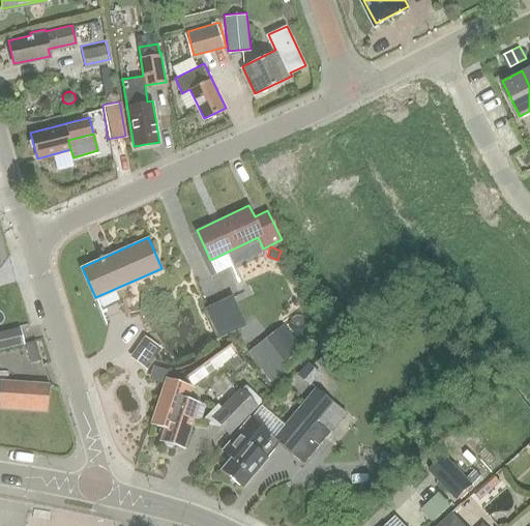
[(207,303),(223,333),(249,320),(234,290),(207,303)]
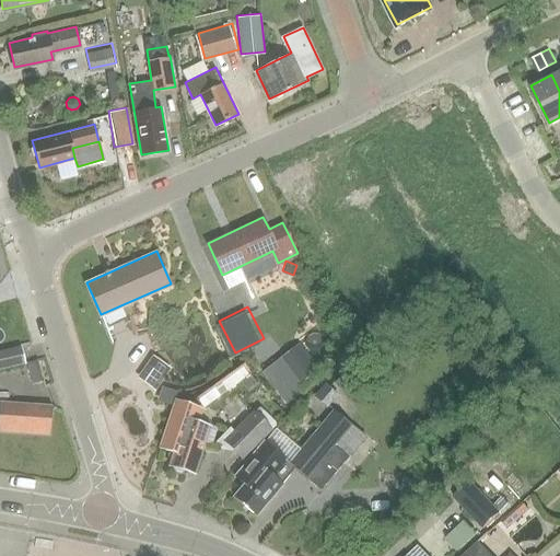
[(301,380),(325,363),(306,336),(282,354),(301,380)]
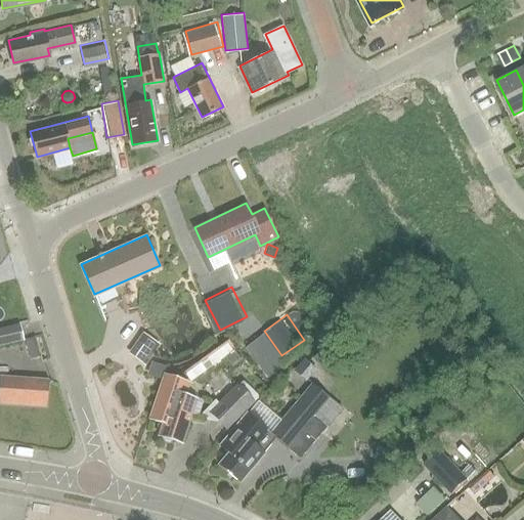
[(0,328),(0,346),(23,341),(19,325),(0,328)]
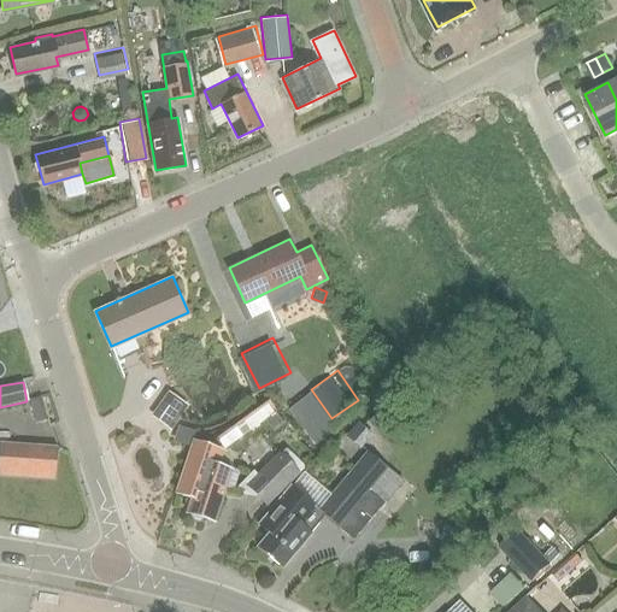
[(170,424),(184,400),(166,388),(151,412),(170,424)]
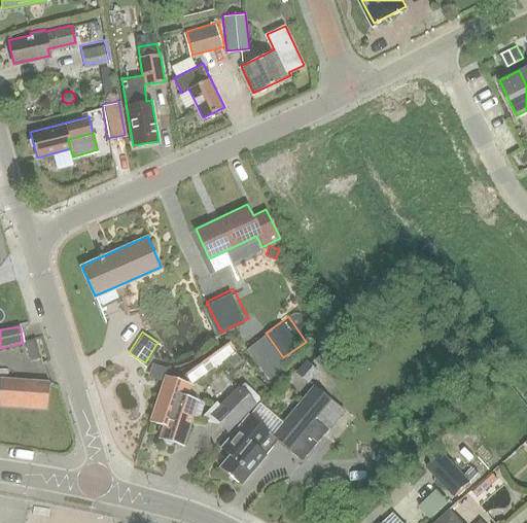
[(231,341),(186,372),(191,378),(225,353),(234,363),(243,357),(235,347),(231,341)]
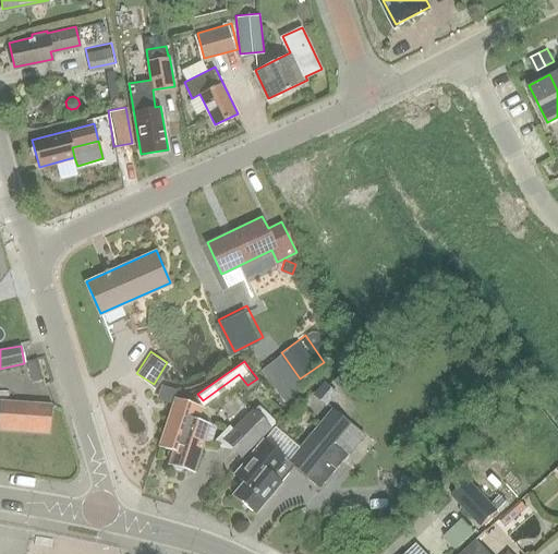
[(288,374),(273,385),(284,400),(299,389),(288,374)]
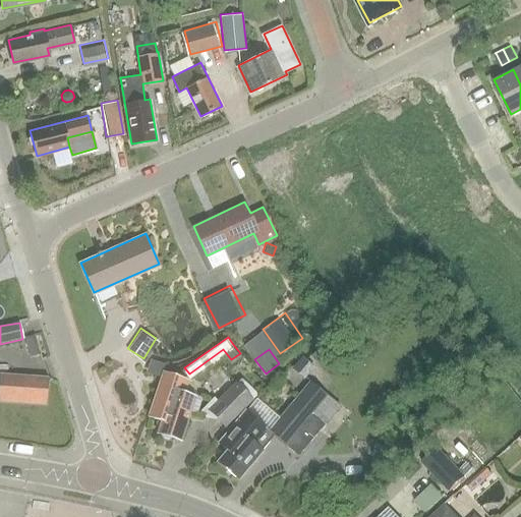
[(150,357),(146,369),(160,375),(164,362),(150,357)]
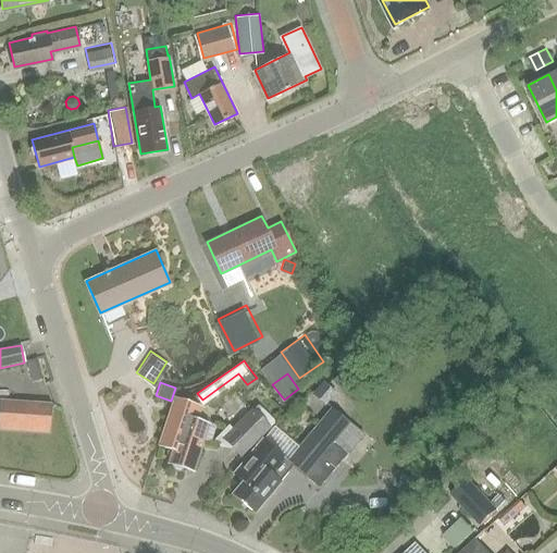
[(192,402),(174,396),(159,443),(173,447),(169,461),(172,462),(174,466),(181,468),(184,466),(194,469),(209,421),(187,415),(192,402)]
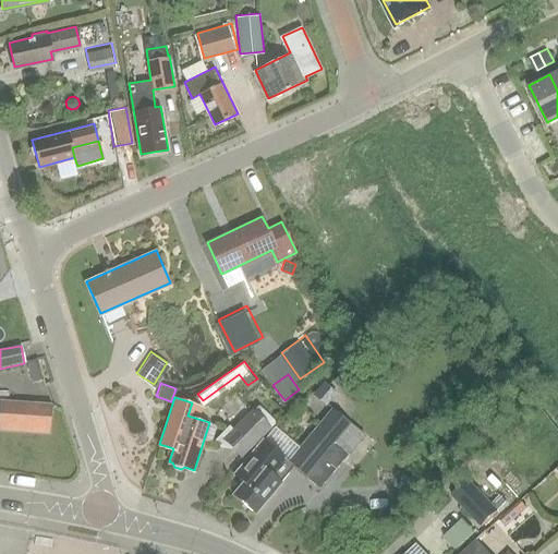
[(51,402),(0,398),(0,426),(49,431),(51,402)]
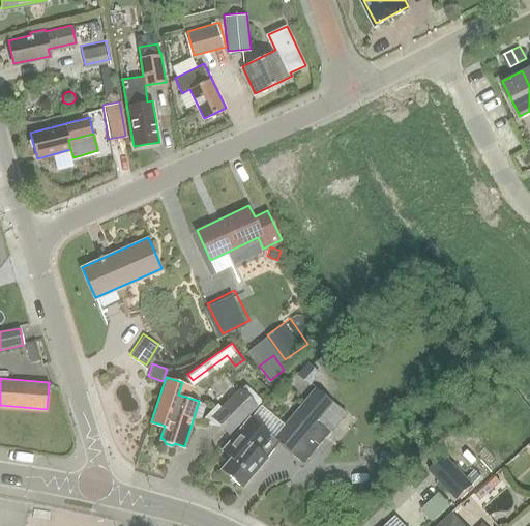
[(210,411),(228,430),(260,397),(242,378),(210,411)]
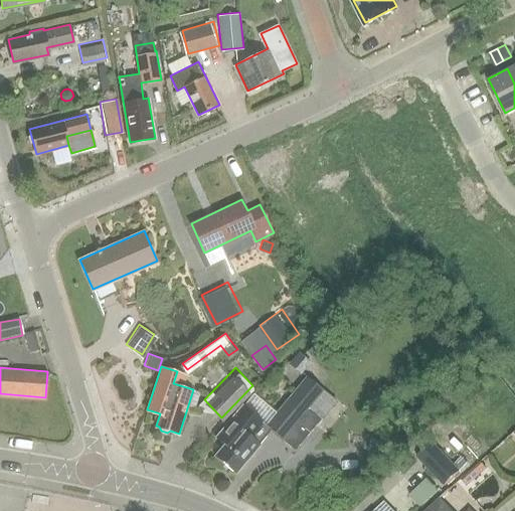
[(305,373),(265,421),(267,423),(271,428),(295,447),(296,446),(319,417),(307,407),(323,387),(305,373)]
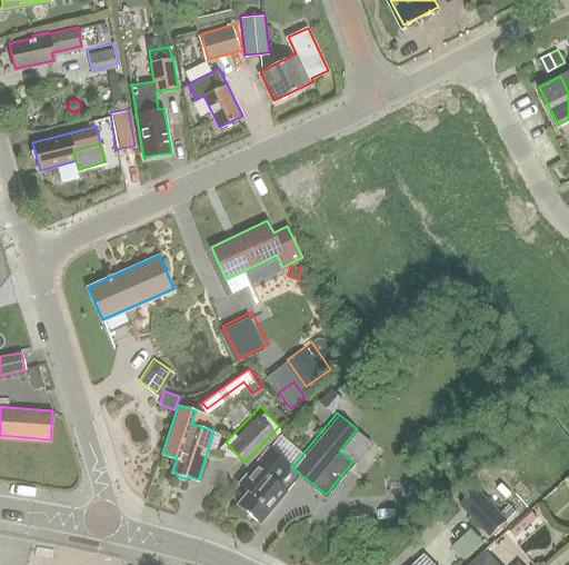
[(267,445),(237,482),(248,491),(238,503),(260,522),(287,491),(280,486),(288,476),(293,481),(299,473),(295,468),(292,466),(267,445)]
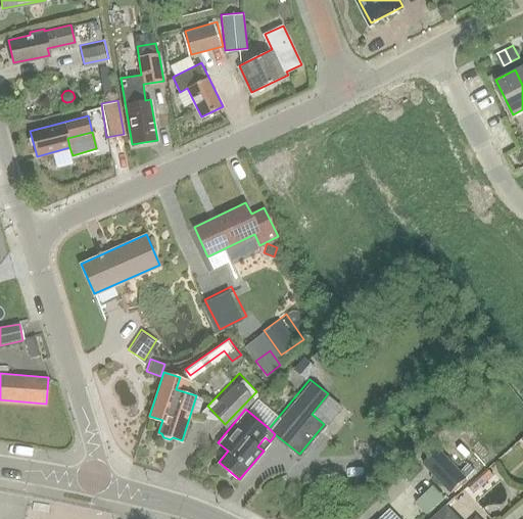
[(452,490),(467,475),(461,469),(438,446),(423,462),(452,490)]
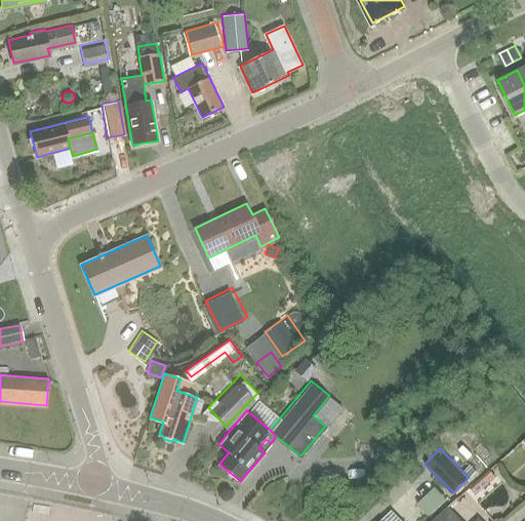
[(470,463),(462,471),(469,477),(476,469),(470,463)]
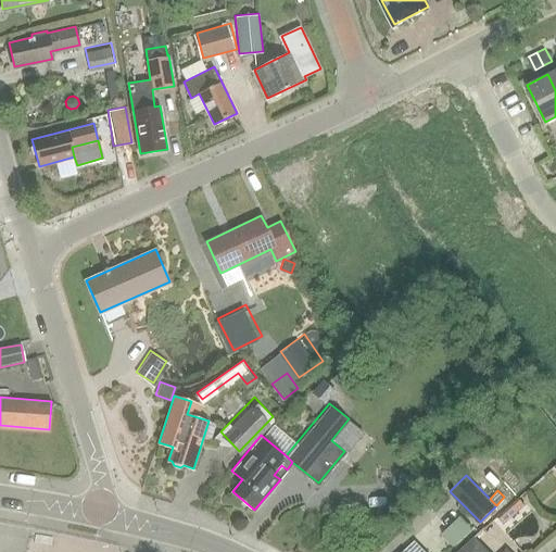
[(356,494),(339,497),(339,504),(349,503),(349,505),(357,505),(356,494)]
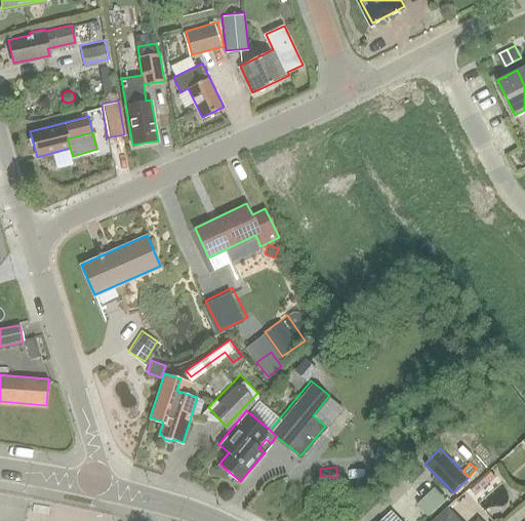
[(477,493),(497,475),(490,468),(471,485),(477,493)]
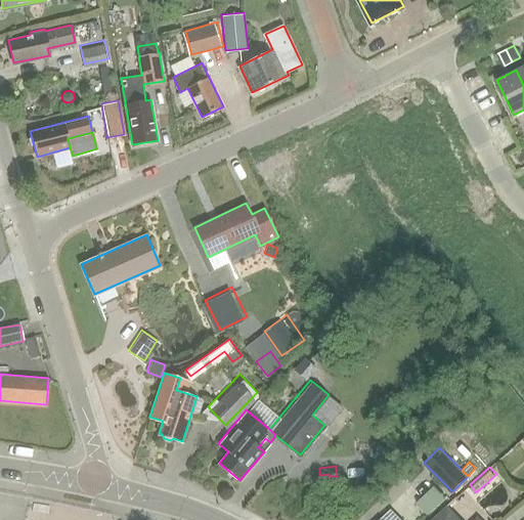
[(437,481),(420,497),(432,510),(449,493),(437,481)]
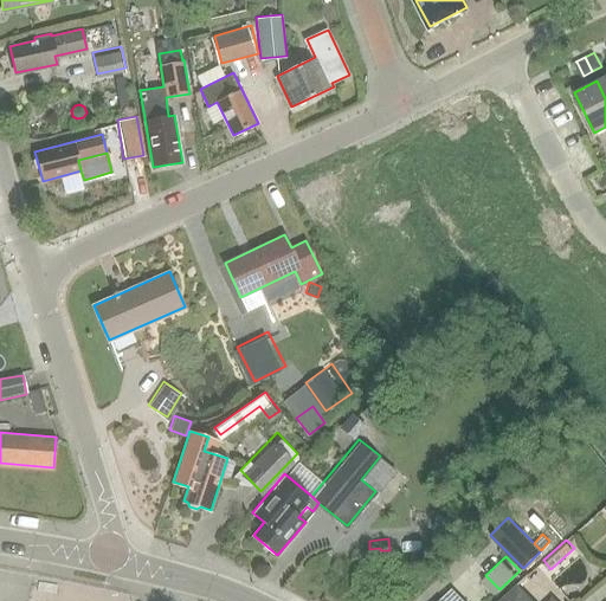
[(444,600),(466,600),(452,587),(440,598),(444,600)]
